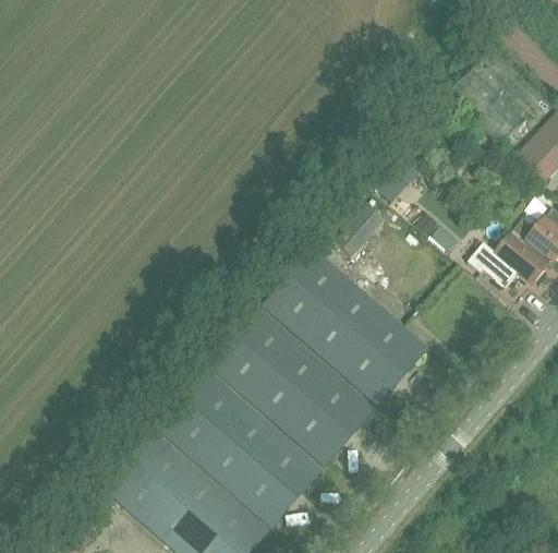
[(500,145),(545,99),(492,48),(447,94),(500,145)]
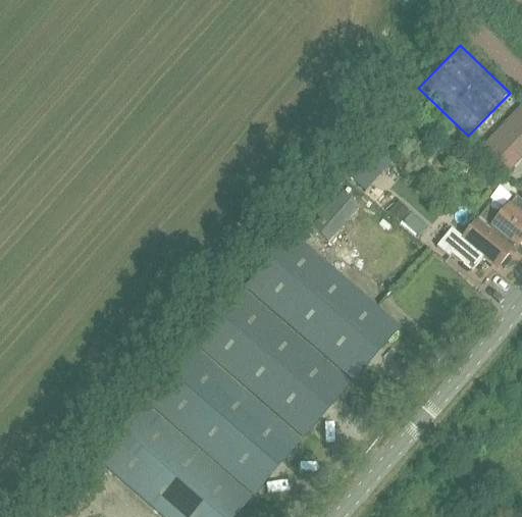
[(503,170),(521,150),(521,103),(480,149),(503,170)]
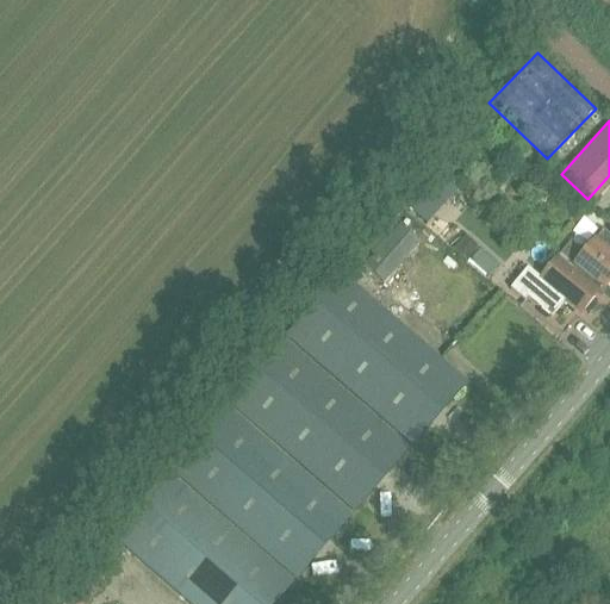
[(446,138),(442,143),(441,142),(429,156),(444,168),(447,170),(458,157),(452,153),(449,149),(459,138),(455,135),(452,132),(446,138)]
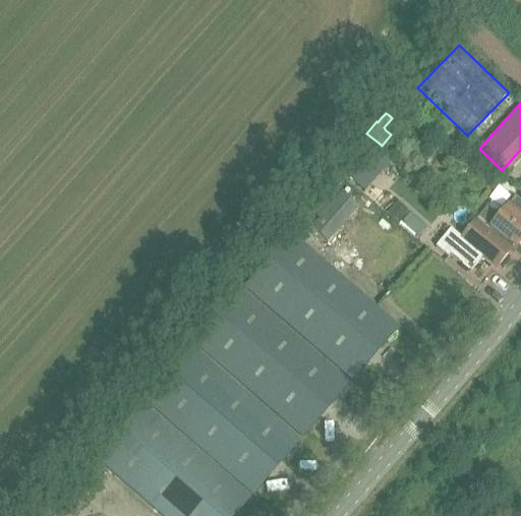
[(379,147),(366,135),(340,164),(352,175),(365,187),(392,159),(381,149),(379,147)]
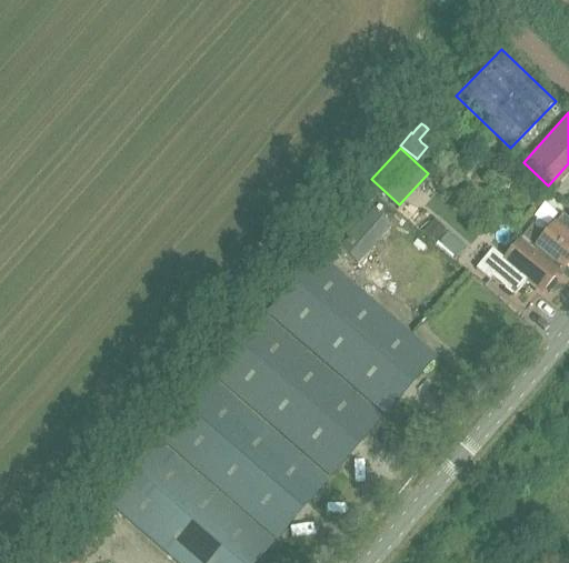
[(341,245),(357,259),(389,222),(373,208),(341,245)]
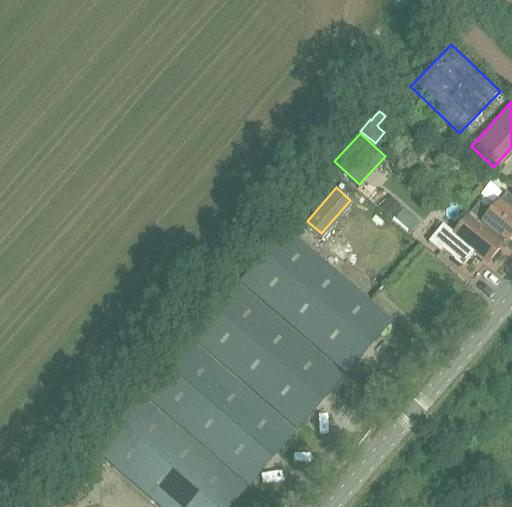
[(479,218),(504,237),(507,240),(511,233),(511,192),(511,194),(506,190),(490,209),(478,200),(470,209),(480,217),(479,218)]
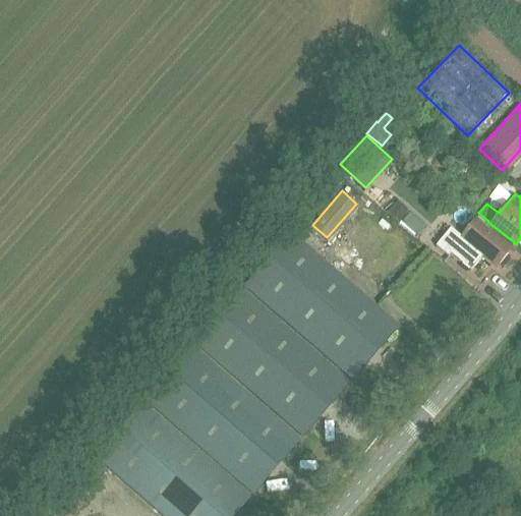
[(410,208),(398,196),(397,196),(396,197),(395,199),(389,205),(387,208),(387,209),(399,220),(406,213),(410,208)]
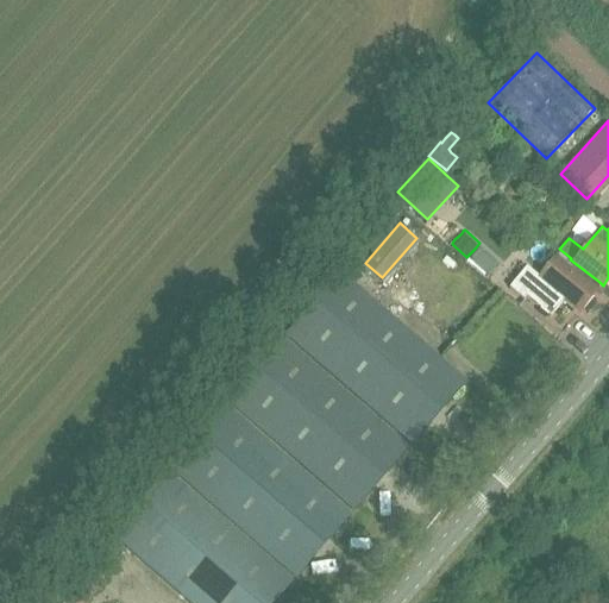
[(526,263),(509,284),(523,296),(526,293),(551,313),(564,296),(581,308),(597,288),(596,287),(600,282),(570,259),(567,263),(556,253),(539,274),(526,263)]
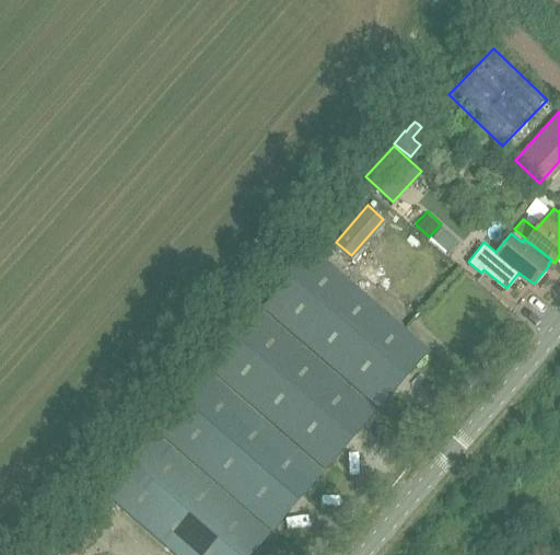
[(317,252),(266,307),(381,406),(432,351),(317,252)]
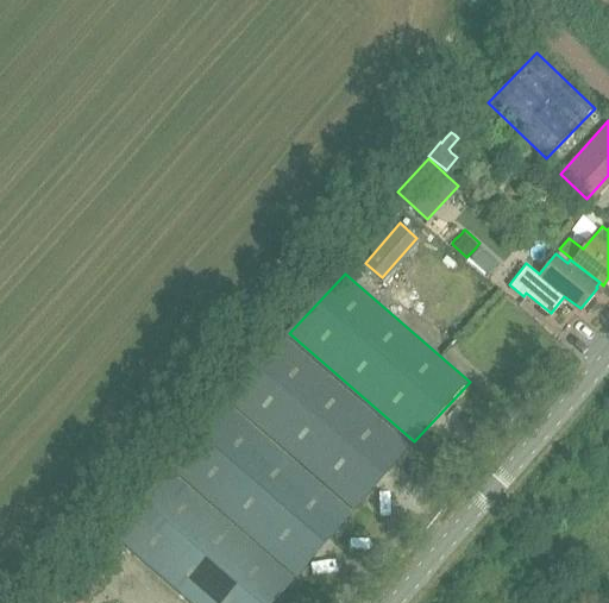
[(410,446),(286,338),(228,399),(353,507),(410,446)]
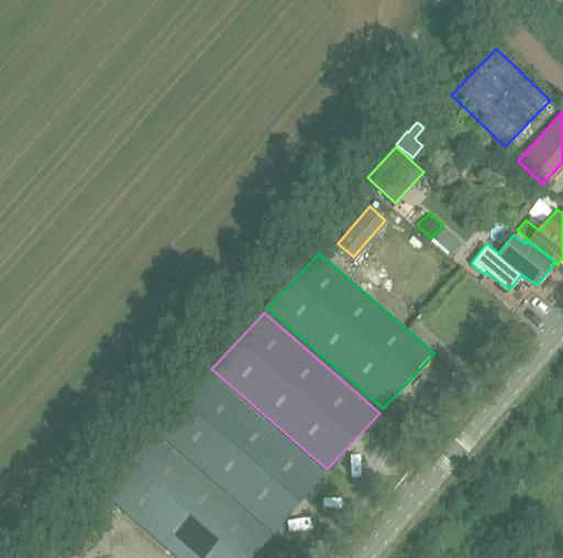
[(274,531),(323,472),(207,371),(155,435),(274,531)]
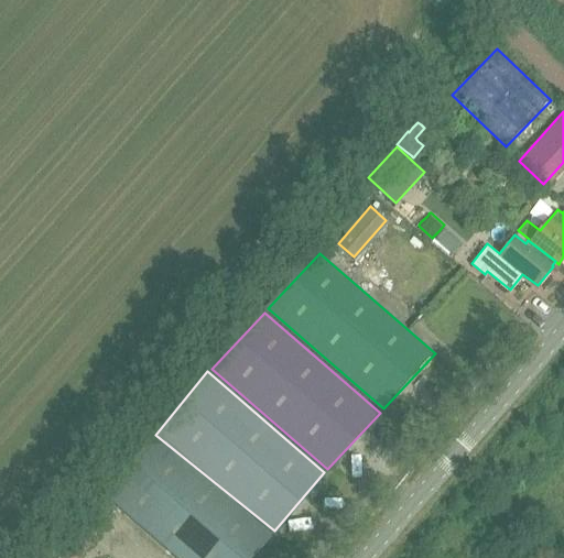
[(102,496),(179,557),(249,557),(270,534),(152,438),(102,496)]
